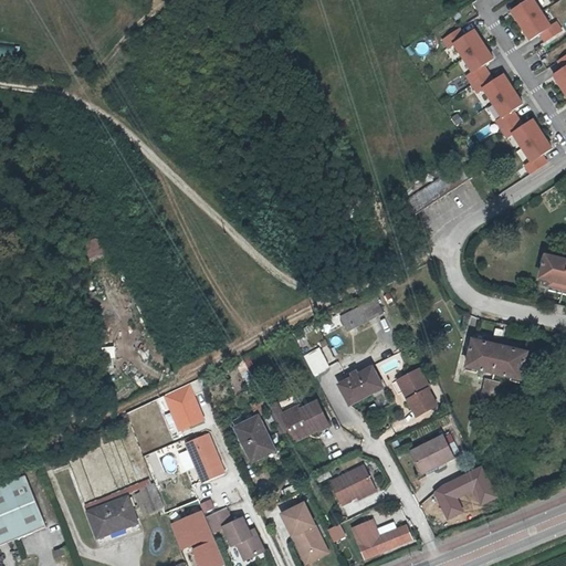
[(547,41),(564,30),(558,21),(553,25),(535,0),(519,0),(523,4),(513,11),(533,40),(542,33),(547,41)]
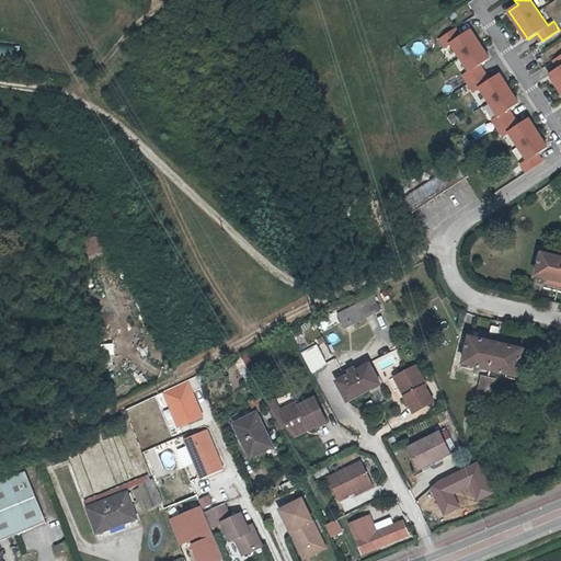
[(457,29),(441,39),(446,48),(451,44),(469,72),(464,76),(474,92),(480,89),(499,117),(493,121),(504,137),(510,134),(527,161),(522,164),(527,173),(544,162),(539,155),(548,148),(530,119),(521,126),(510,110),(519,104),(501,75),(491,81),(480,66),(490,59),(471,31),(461,37),(457,29)]
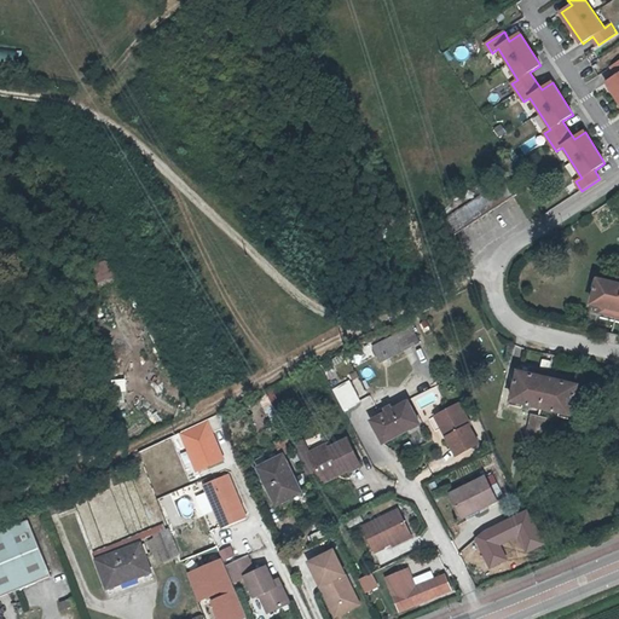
[(618,62),(613,67),(618,76),(608,82),(618,98),(618,62)]
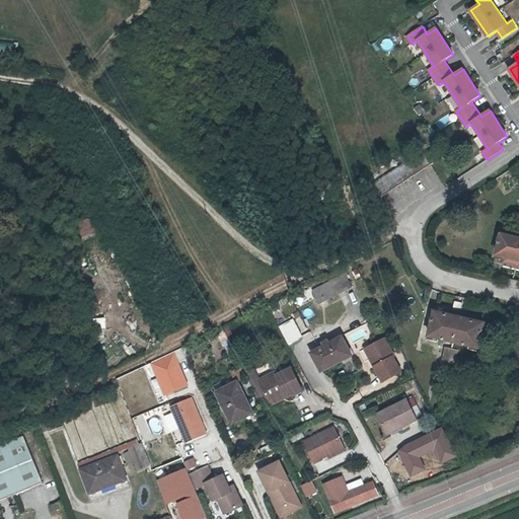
[(432,145),(428,140),(422,145),(425,150),(432,145)]
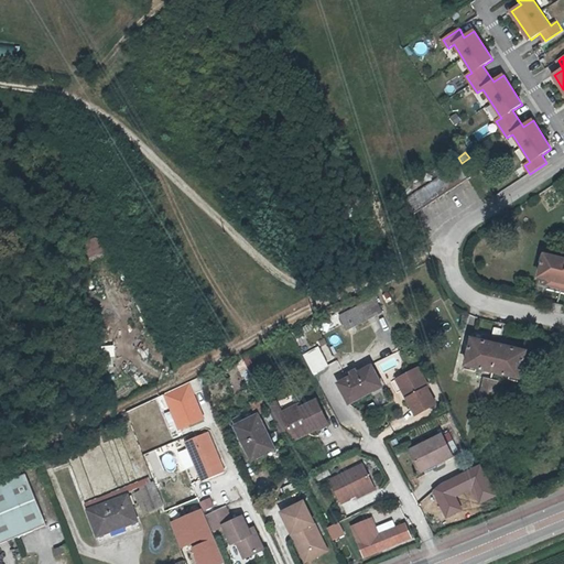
[(464,171),(461,165),(401,205),(411,219),(478,174),(473,165),(464,171)]
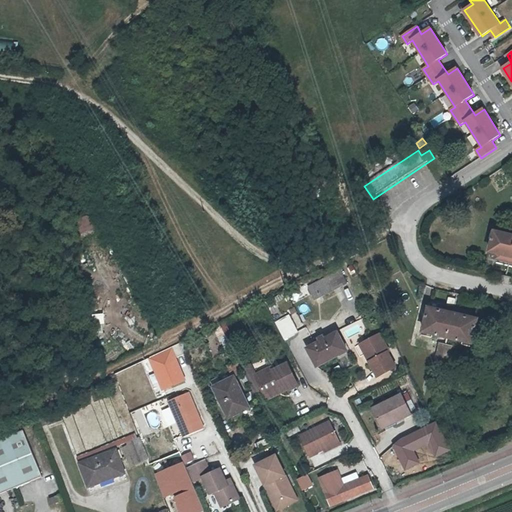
[(88,215),(72,219),(75,233),(92,228),(88,215)]
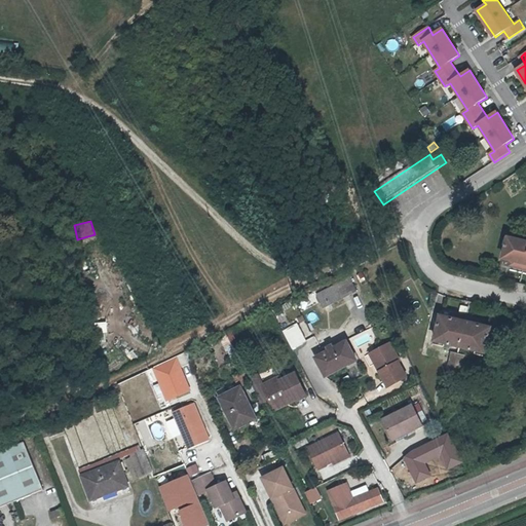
[(503,260),(512,262),(511,267),(525,270),(525,242),(508,238),(503,260)]
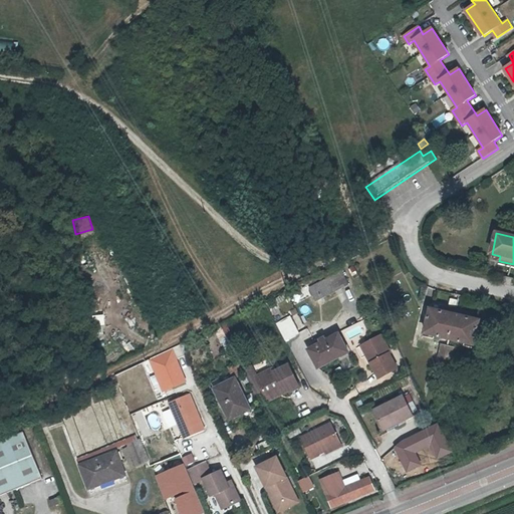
[(343,270),(311,285),(318,299),(350,284),(343,270)]
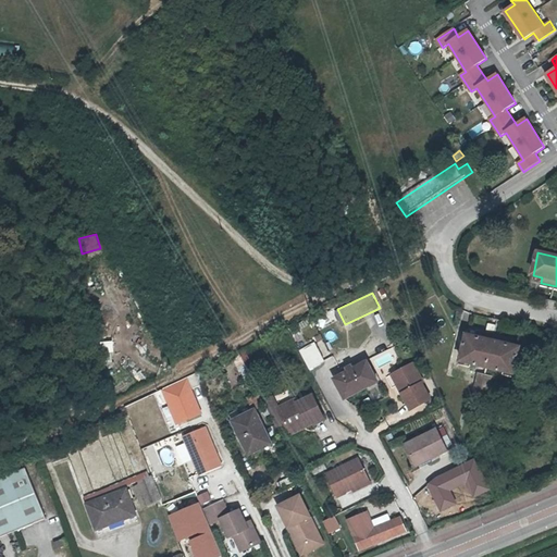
[(479,338),(468,335),(462,362),(515,373),(520,348),(508,345),(509,339),(480,333),(479,338)]
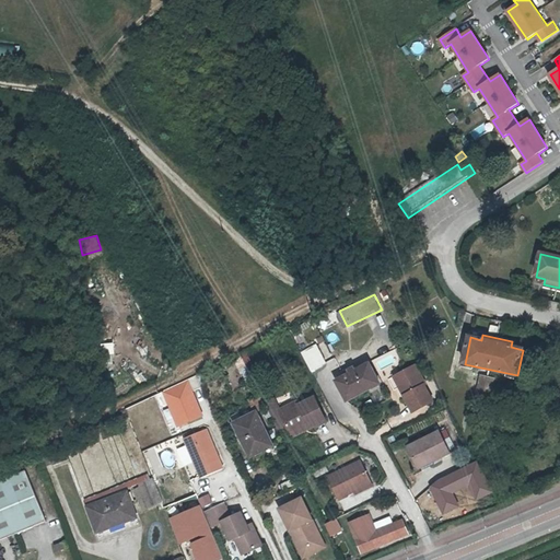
[(307,363),(312,371),(327,362),(318,346),(303,353),(303,354),(307,363)]
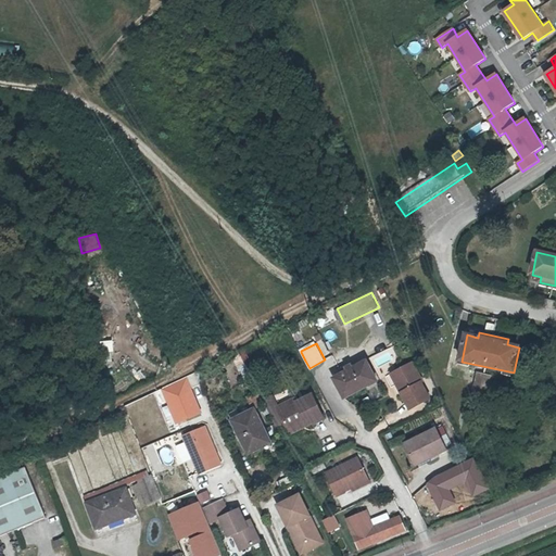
[(367,361),(336,377),(345,396),(378,380),(367,361)]
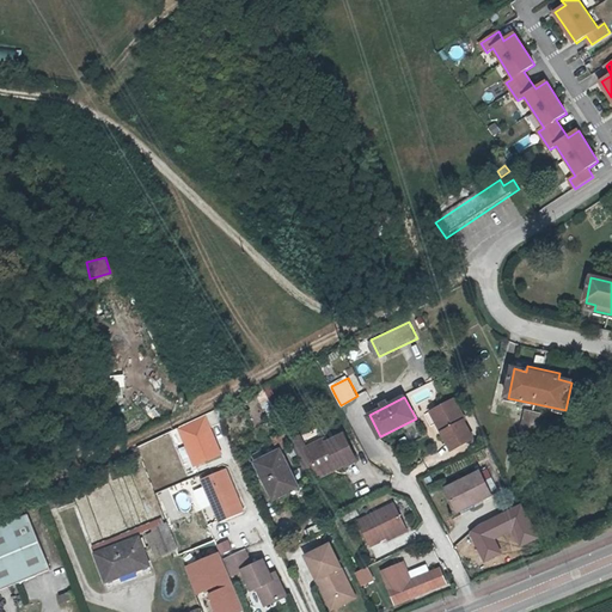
[(457,402),(438,411),(450,432),(444,434),(453,453),(476,441),(466,423),(467,422),(457,402)]
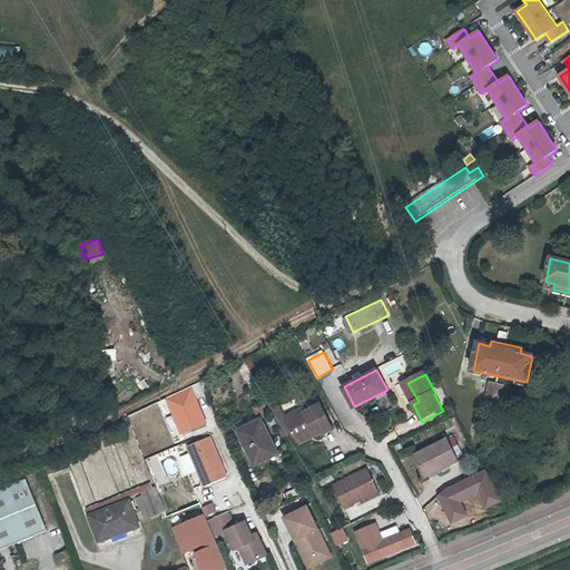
[(487,381),(484,395),(499,399),(502,384),(487,381)]
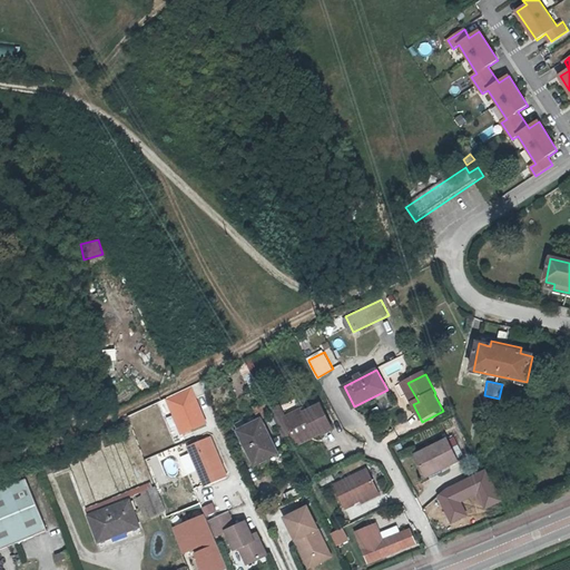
[(408,383),(403,385),(413,404),(419,402),(408,383)]
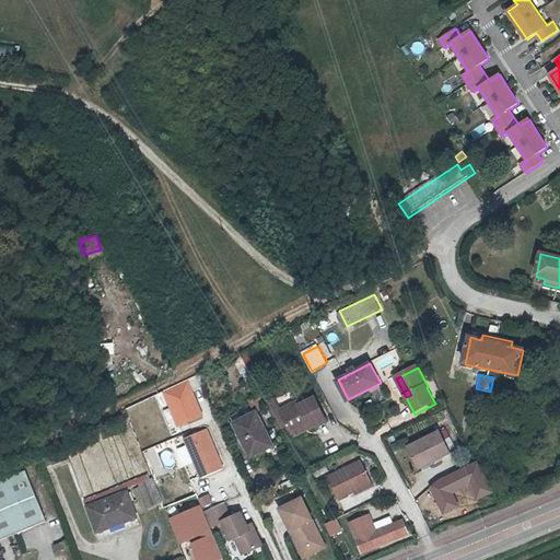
[(188,381),(162,392),(177,428),(203,417),(188,381)]
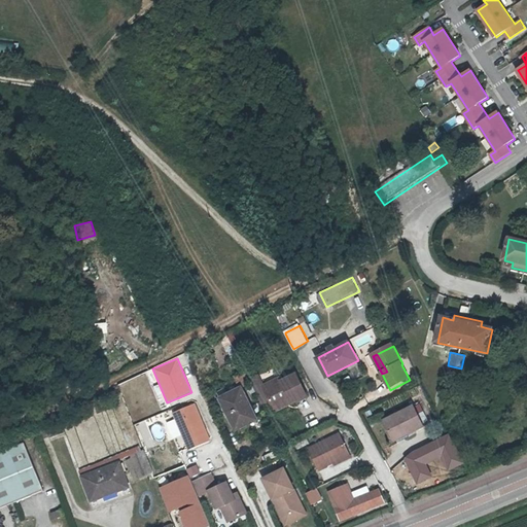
[(282,379),(266,387),(257,391),(266,408),(275,403),(276,407),(291,399),(294,403),(309,396),(299,376),(284,382),(282,379)]
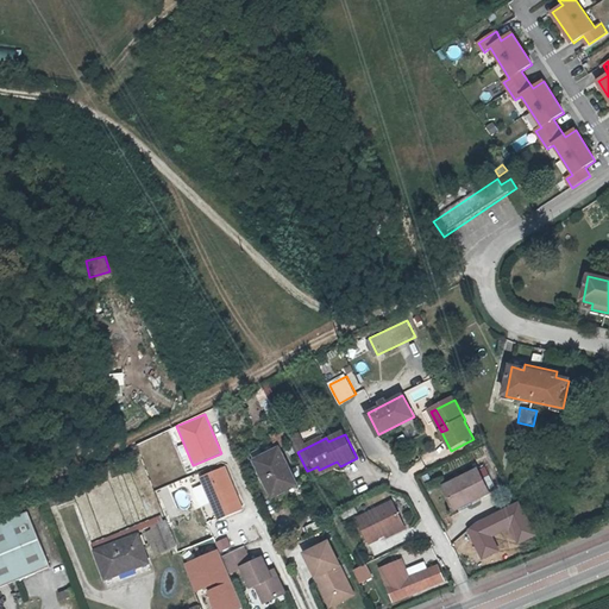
[(292,440),(297,452),(307,447),(301,435),(292,440)]
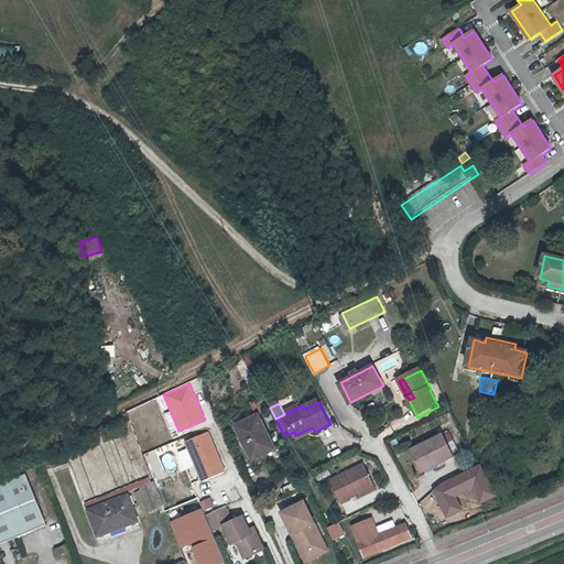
[(272,449),(257,418),(235,429),(249,461),(272,449)]
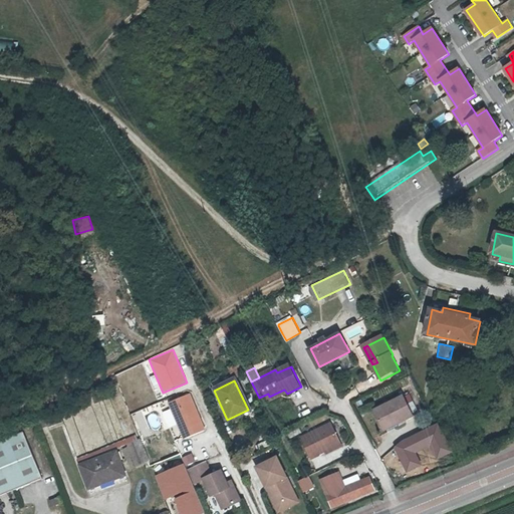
[(272,403),(287,394),(284,390),(269,397),(272,403)]
